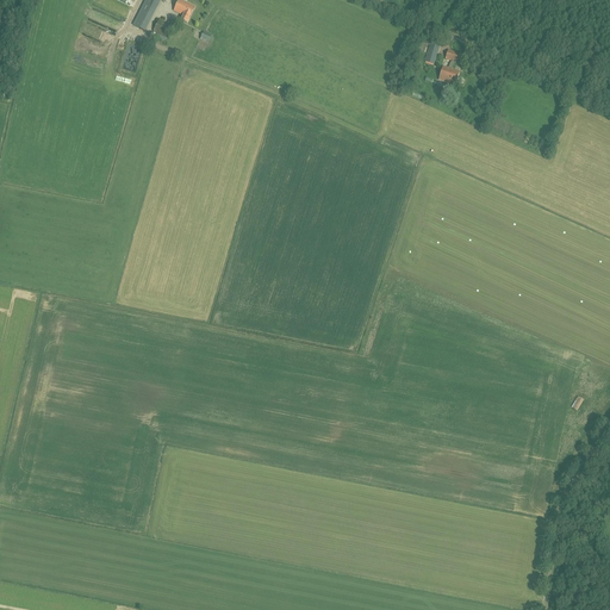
[(161,0),(145,0),(144,4),(142,10),(154,16),(156,10),(161,0)]
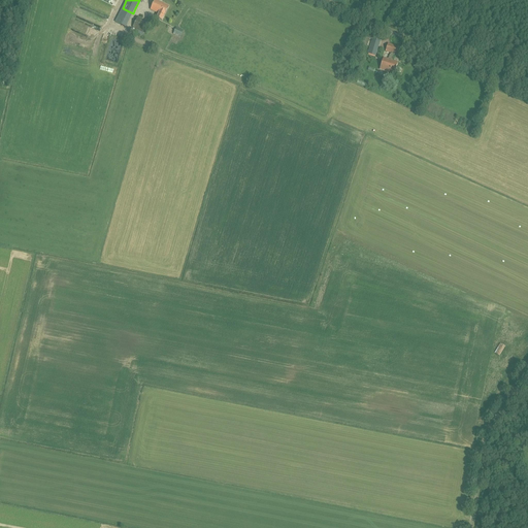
[(162,21),(169,6),(156,0),(155,0),(151,9),(159,13),(157,18),(162,21)]
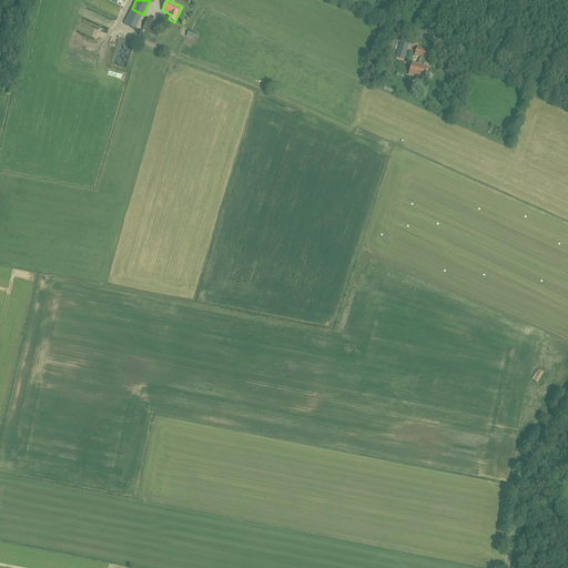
[(127,21),(134,24),(139,14),(132,11),(127,21)]
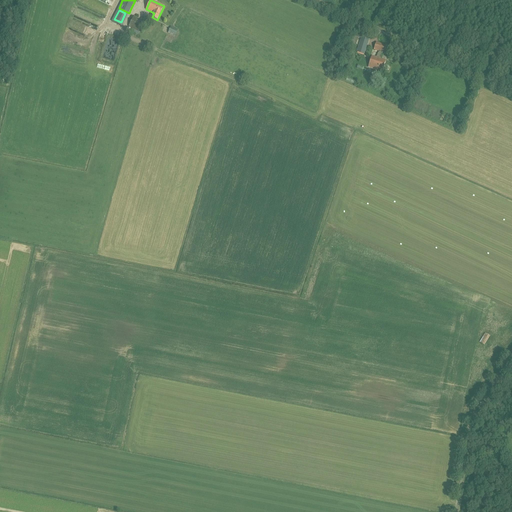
[(140,22),(137,20),(138,18),(134,16),(128,27),(139,32),(144,23),(143,22),(145,18),(142,16),(140,22)]
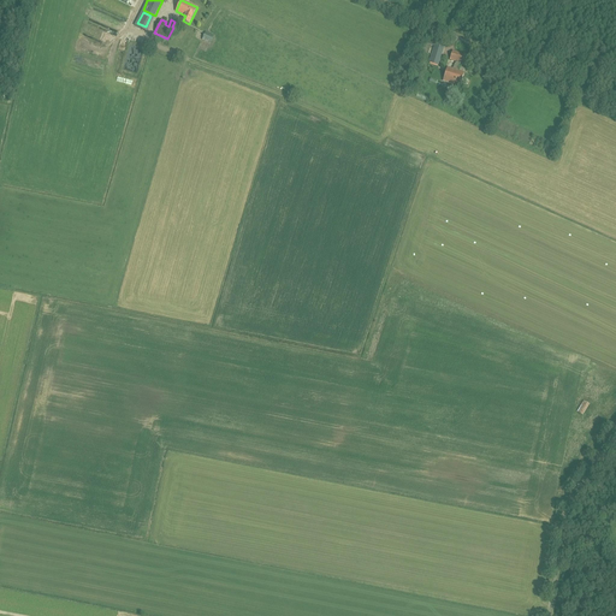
[(211,43),(214,36),(206,33),(202,40),(211,43)]
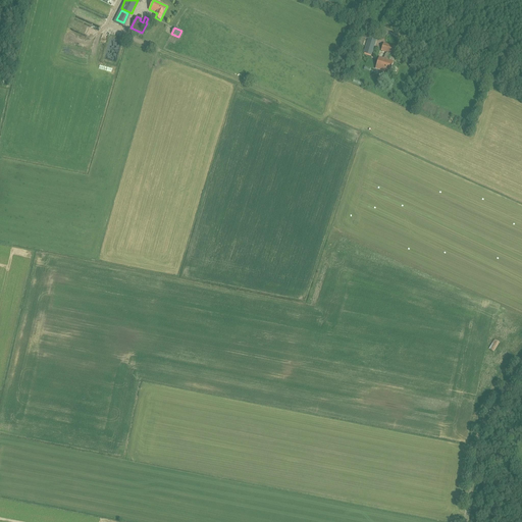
[(371,55),(377,36),(369,34),(368,39),(363,53),(371,55)]
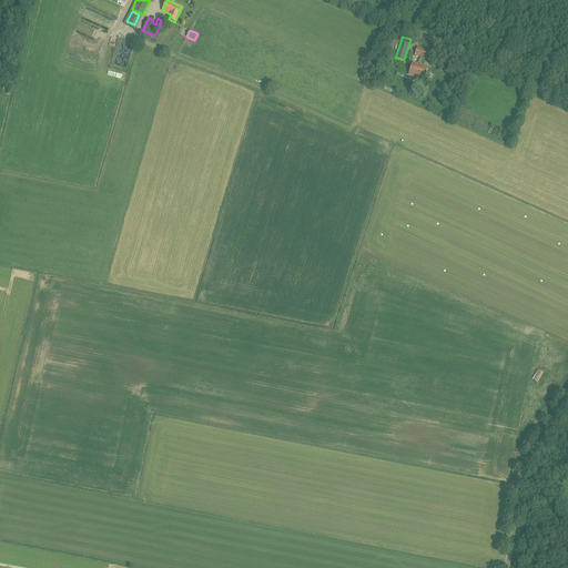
[(428,60),(432,52),(417,47),(415,56),(421,58),(418,64),(413,62),(408,74),(425,80),(428,68),(422,66),(424,59),(428,60)]
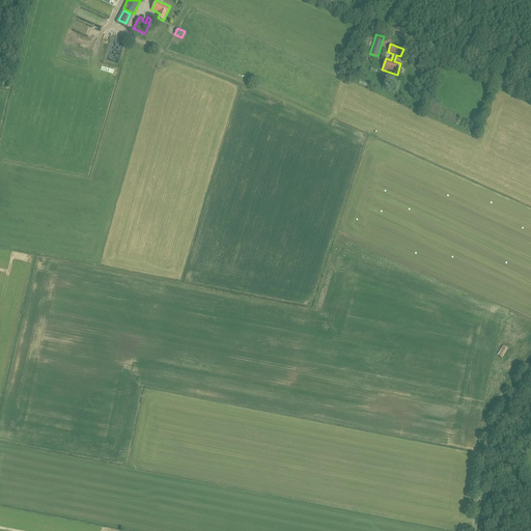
[(497,355),(502,359),(508,348),(503,345),(497,355)]
